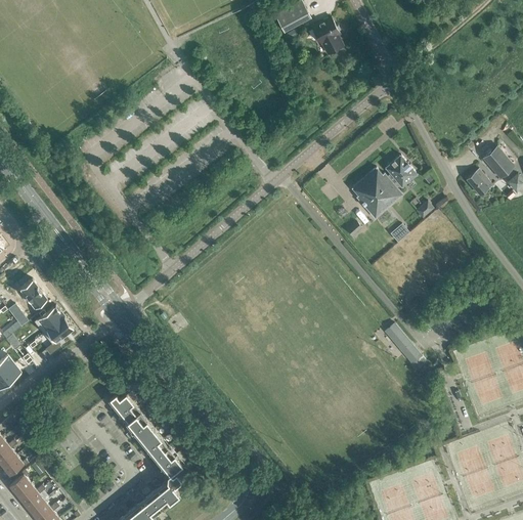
[(301,2),(274,16),(284,35),(311,20),(301,2)]
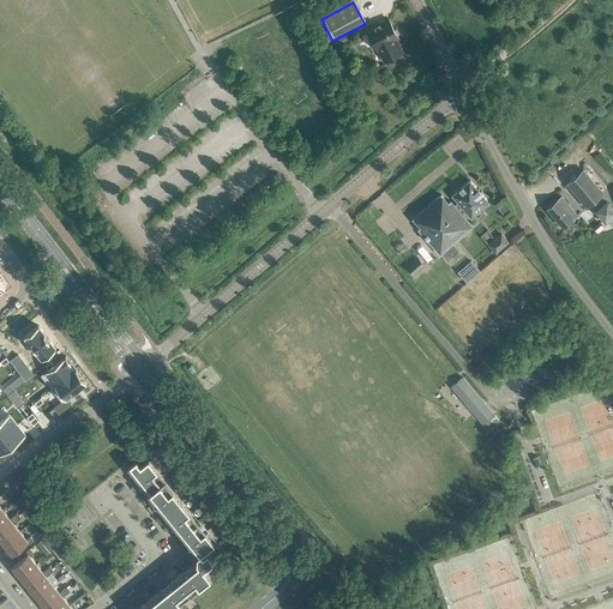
[(377,54),(384,66),(402,56),(395,44),(398,42),(388,23),(385,25),(383,24),(378,26),(378,29),(365,35),(376,54),(377,54)]
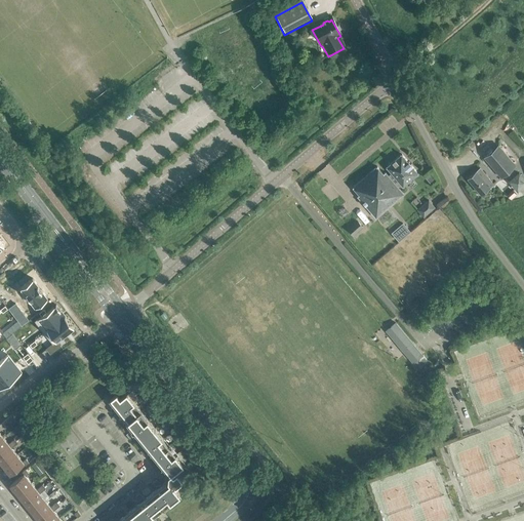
[(294,32),(286,36),(289,42),(297,38),(294,32)]
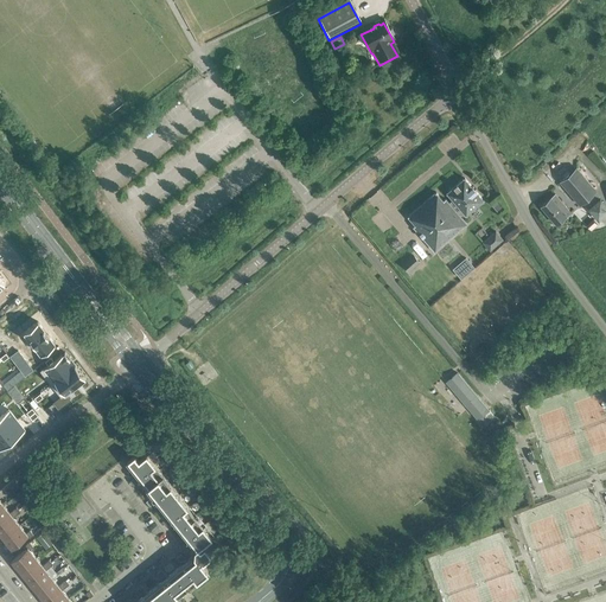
[(595,196),(587,185),(576,173),(560,187),(579,210),(595,196)]
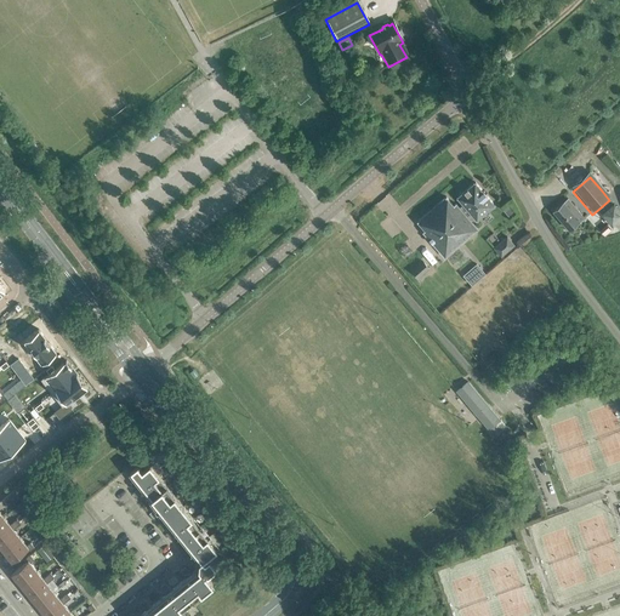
[(444,262),(477,234),(465,221),(470,217),(475,223),(475,224),(476,224),(476,223),(491,210),(493,210),(493,209),(491,209),(485,201),(485,200),(483,197),(482,197),(476,190),(475,188),(475,187),(473,187),(473,188),(471,189),(458,201),(456,201),(456,203),(458,203),(462,209),(459,212),(459,211),(458,212),(455,209),(453,210),(444,201),(416,226),(424,234),(421,237),(444,262)]
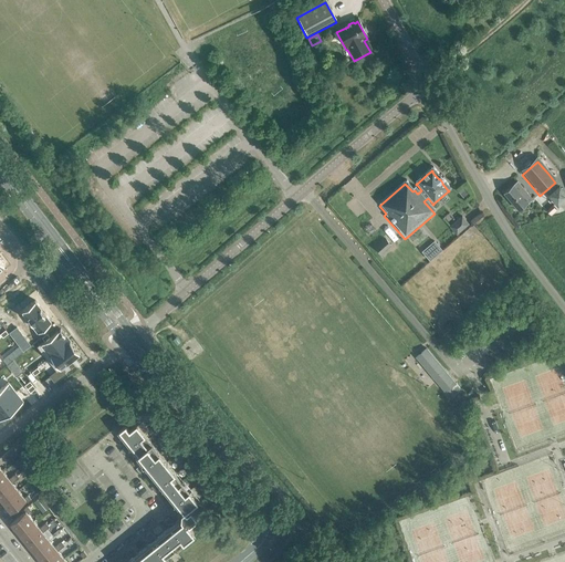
[(518,214),(527,206),(531,203),(516,186),(504,198),(518,214)]
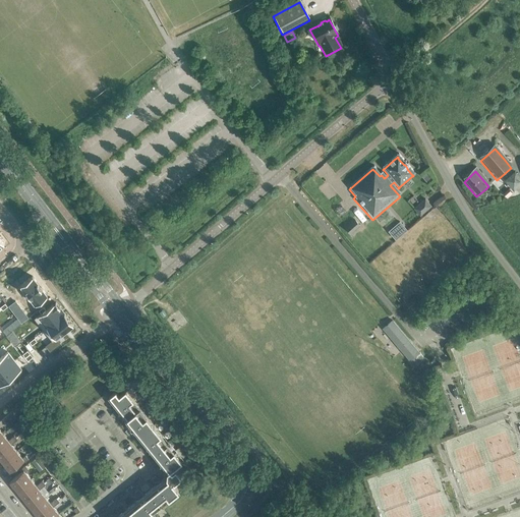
[(430,181),(425,175),(421,179),(426,185),(430,181)]
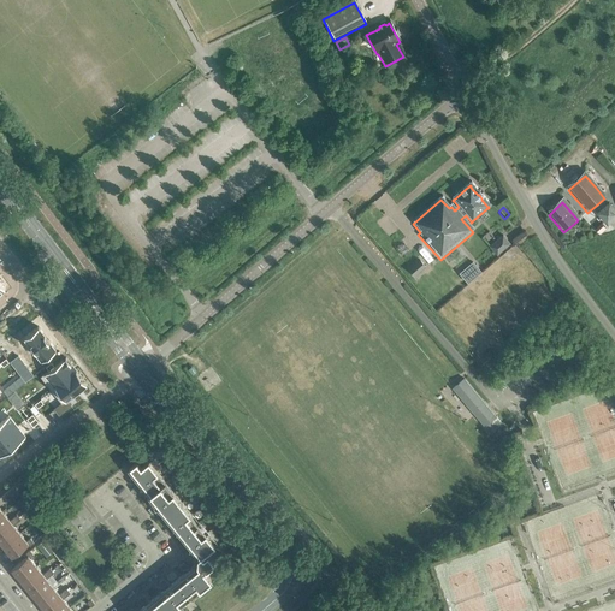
[(614,220),(614,215),(608,208),(597,218),(607,229),(614,220)]
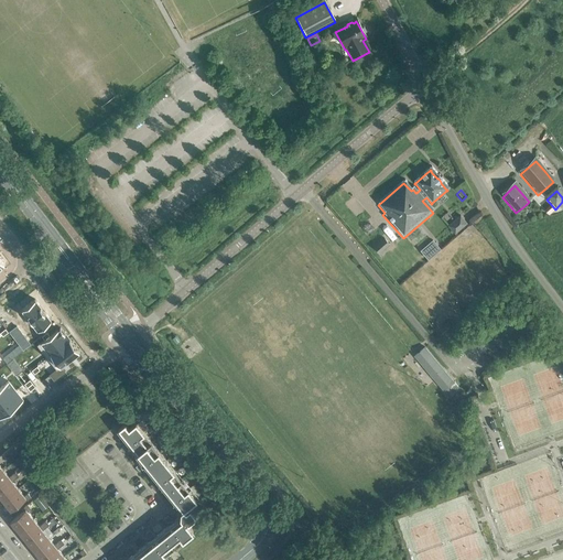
[(458,219),(446,229),(453,237),(465,227),(458,219)]
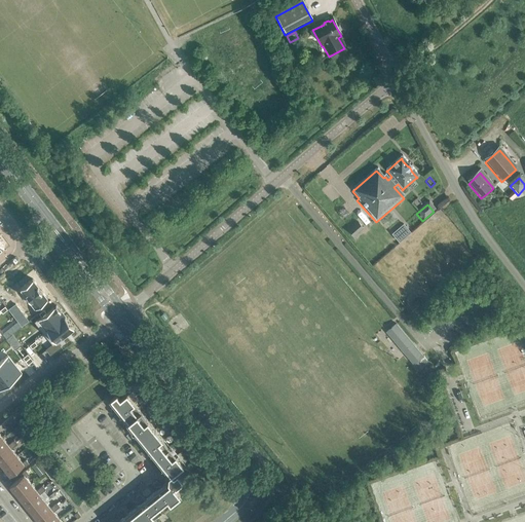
[(357,225),(347,233),(352,239),(362,231),(357,225)]
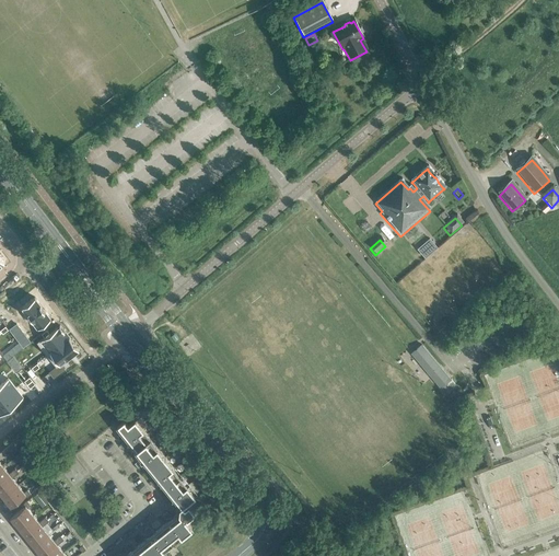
[(435,251),(429,242),(417,252),(424,261),(435,251)]
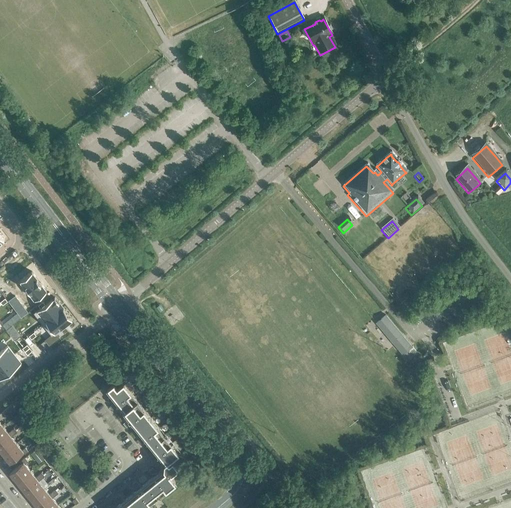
[(31,274),(20,283),(34,302),(46,293),(31,274)]
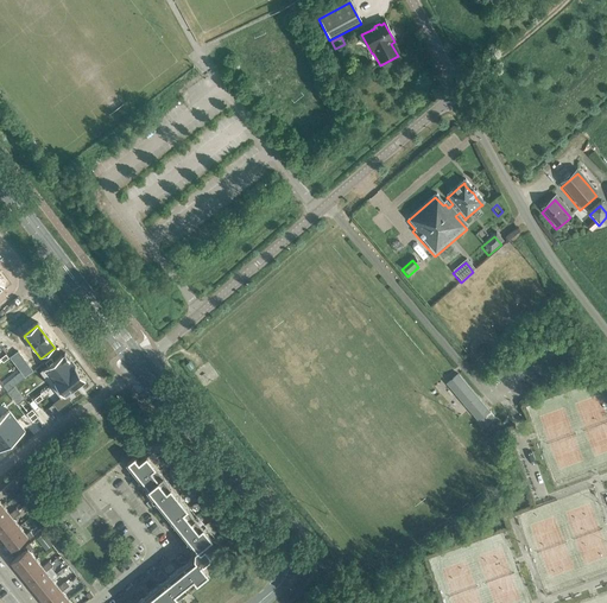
[(64,356),(39,375),(50,388),(74,369),(64,356)]
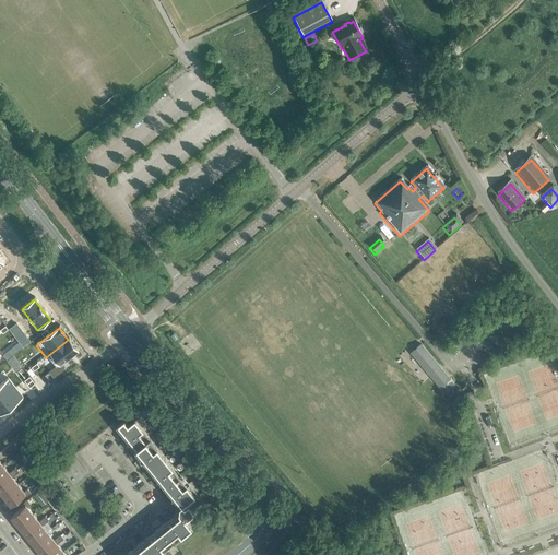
[(68,340),(46,357),(56,369),(78,352),(69,340),(68,340)]
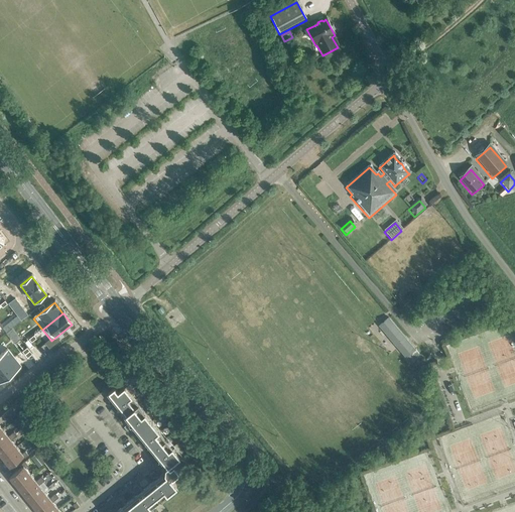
[(414,353),(388,321),(379,329),(405,360),(414,353)]
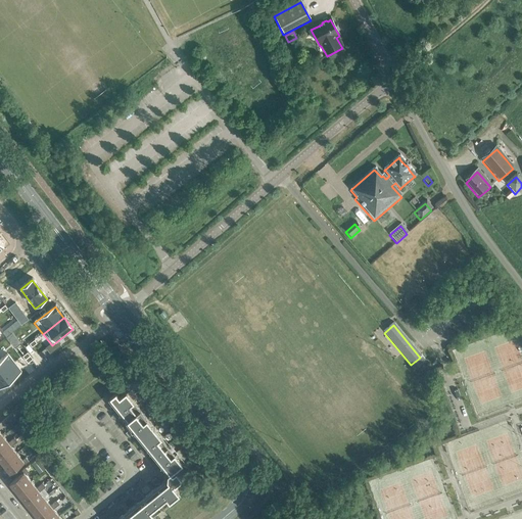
[(0,370),(9,383),(20,374),(6,357),(0,361),(0,370)]
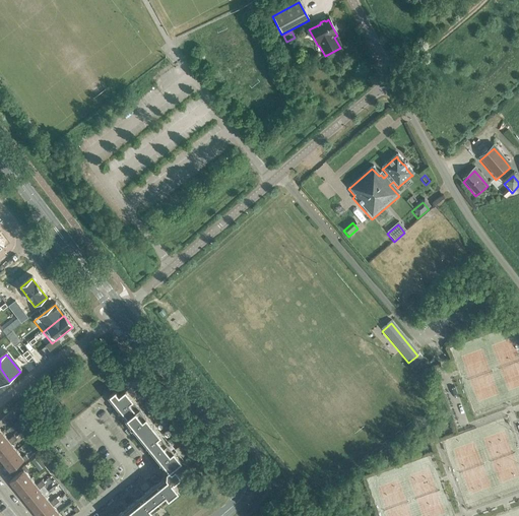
[(423,361),(418,356),(408,364),(412,369),(423,361)]
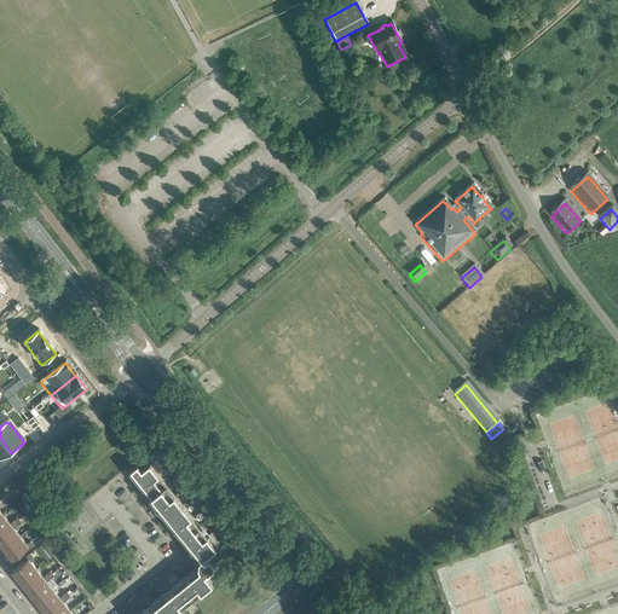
[(0,461),(11,453),(0,438),(0,461)]
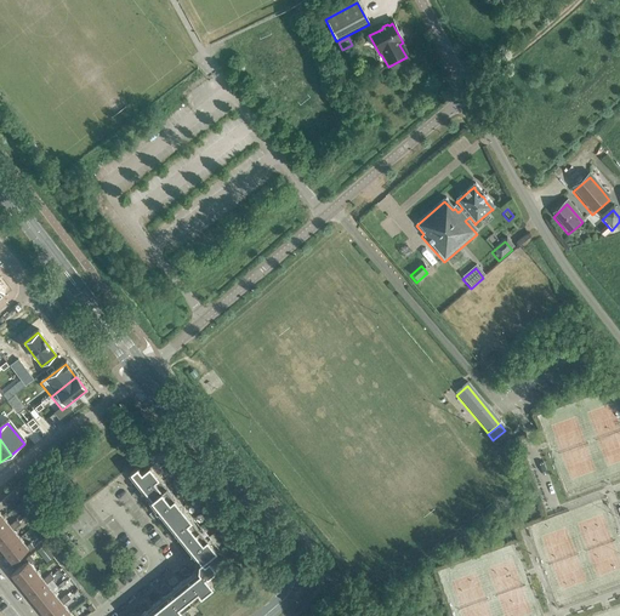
[(141,475),(137,471),(129,478),(140,491),(132,497),(136,502),(143,496),(155,512),(148,518),(153,523),(160,517),(166,524),(182,511),(149,469),(141,475)]
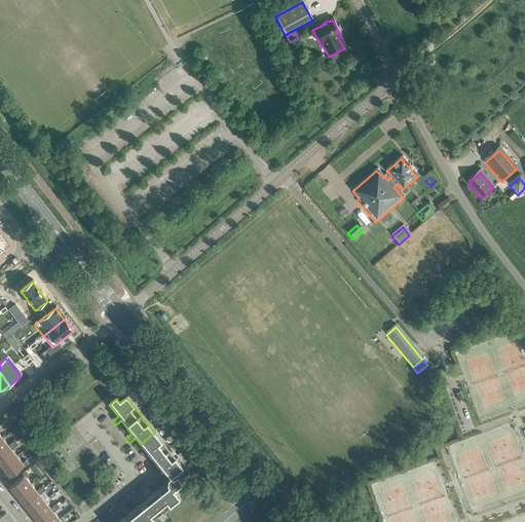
[(140,507),(134,512),(141,521),(150,521),(180,498),(173,489),(175,488),(176,489),(182,484),(182,482),(176,474),(183,468),(154,433),(141,444),(146,451),(140,455),(143,459),(149,455),(160,468),(154,473),(157,477),(163,472),(169,479),(167,479),(166,483),(167,484),(161,489),(156,484),(152,487),(157,493),(144,504),(139,497),(135,500),(140,507)]
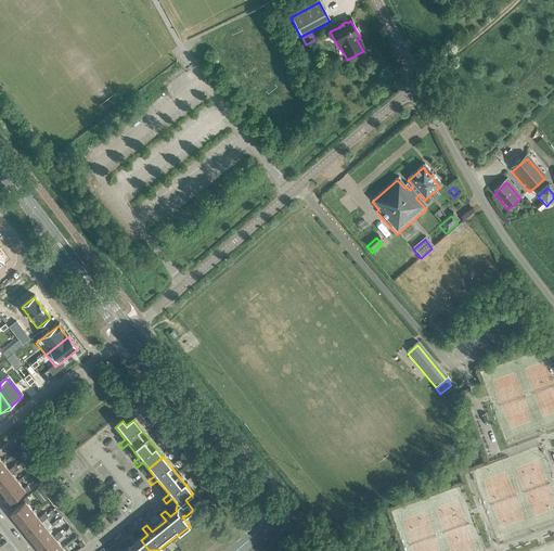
[(0,483),(10,475),(9,473),(2,466),(0,468),(0,483)]
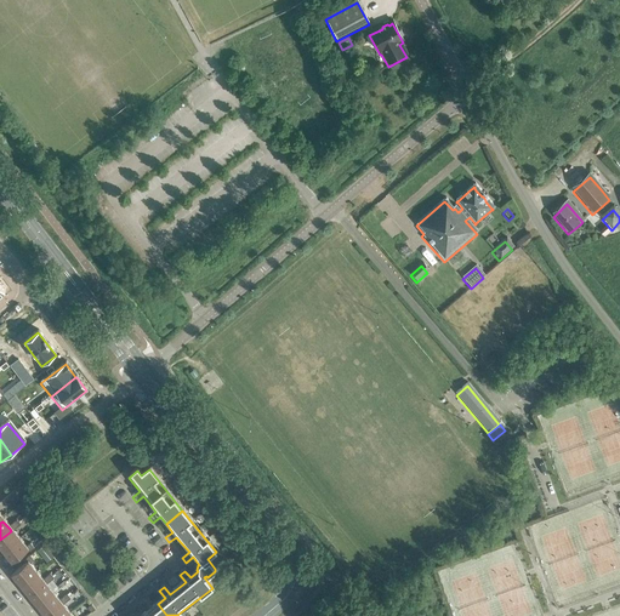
[(0,555),(1,557),(20,542),(13,534),(17,531),(12,526),(10,529),(11,531),(0,540),(0,551),(0,555)]
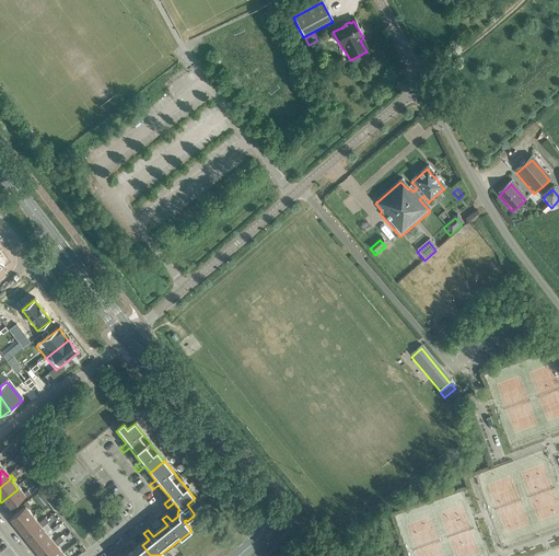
[(27,500),(31,497),(27,494),(24,496),(18,489),(1,502),(3,506),(6,505),(11,510),(25,498),(27,500)]
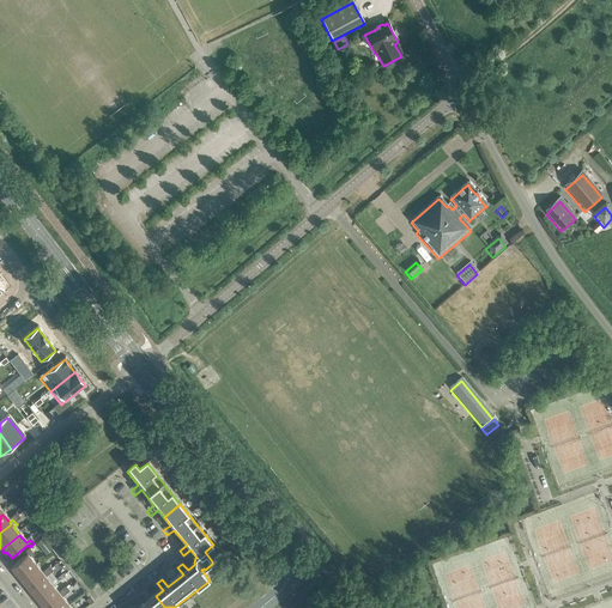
[(29,552),(25,555),(28,558),(11,571),(17,577),(14,579),(17,583),(36,567),(30,560),(34,557),(29,552)]
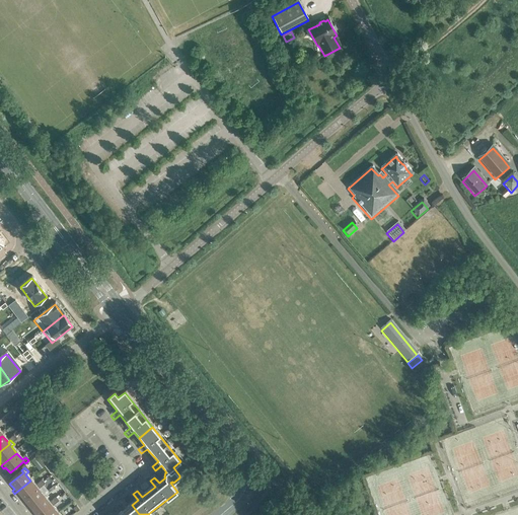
[(30,481),(14,494),(17,497),(19,496),(23,501),(38,490),(35,488),(30,481)]
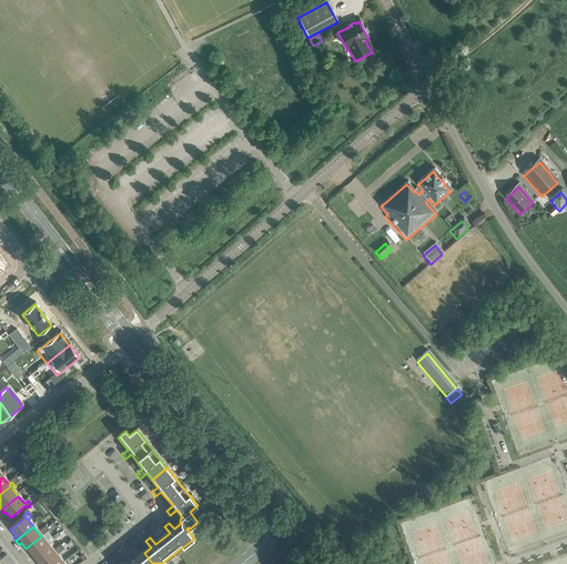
[(41,536),(26,549),(30,554),(28,556),(31,560),(49,545),(42,539),(46,535),(42,531),(39,534),(41,536)]
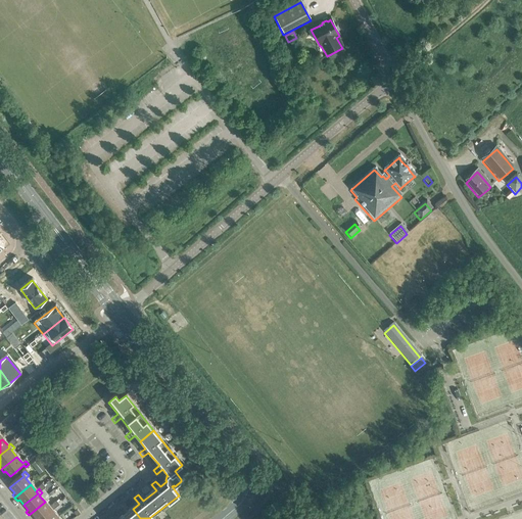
[(45,502),(29,515),(31,518),(33,516),(35,518),(43,518),(52,511),(50,509),(45,502)]
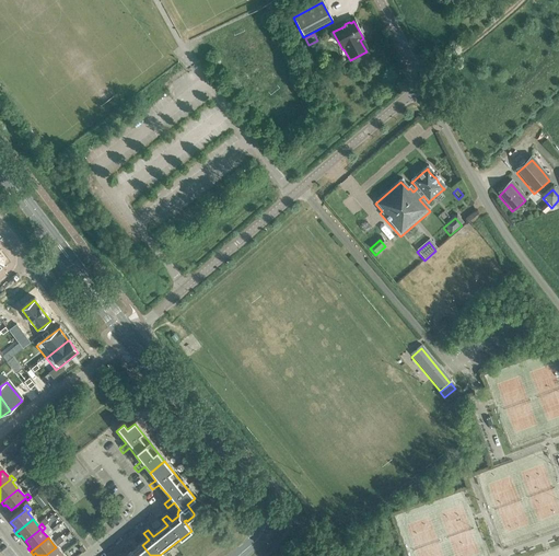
[(56,547),(46,555),(61,555),(57,549),(60,546),(57,542),(54,545),(56,547)]
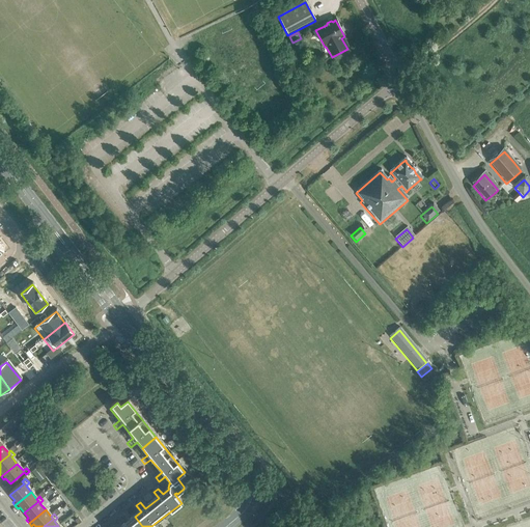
[(142,526),(135,517),(128,523),(123,517),(119,520),(124,526),(142,526)]
